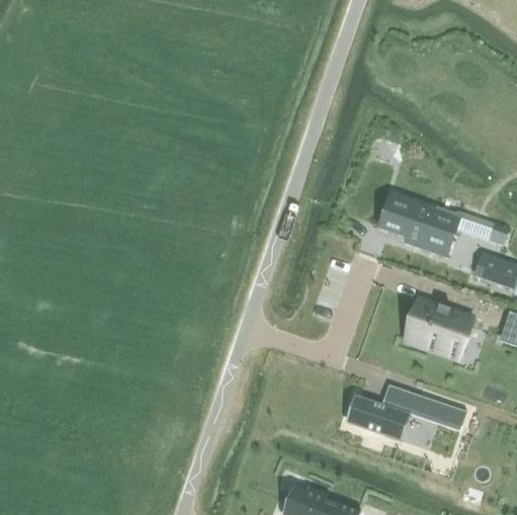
[(458,223),(431,213),(433,209),(393,195),(382,225),(406,233),(404,239),(447,253),(458,223)]
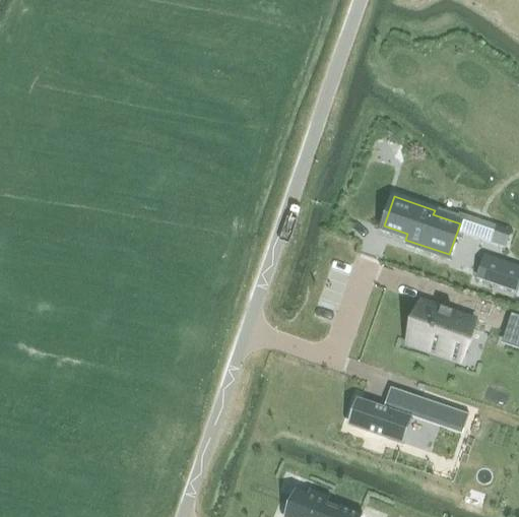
[(497,228),(493,241),(502,244),(506,231),(497,228)]
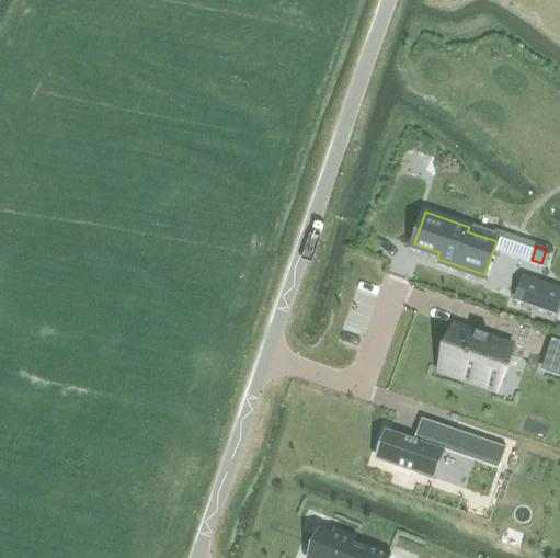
[(555,310),(559,289),(559,287),(525,276),(518,297),(555,310)]
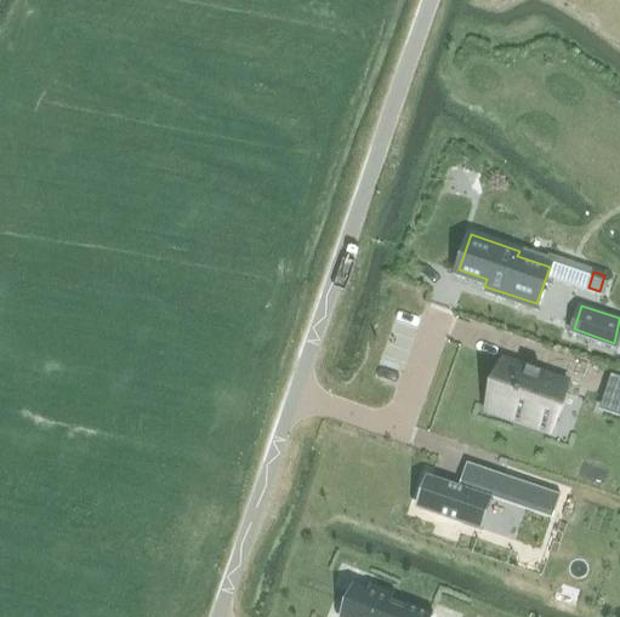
[(501,358),(484,407),(510,416),(513,405),(552,418),(566,380),(540,370),(540,369),(525,364),(525,365),(501,358)]
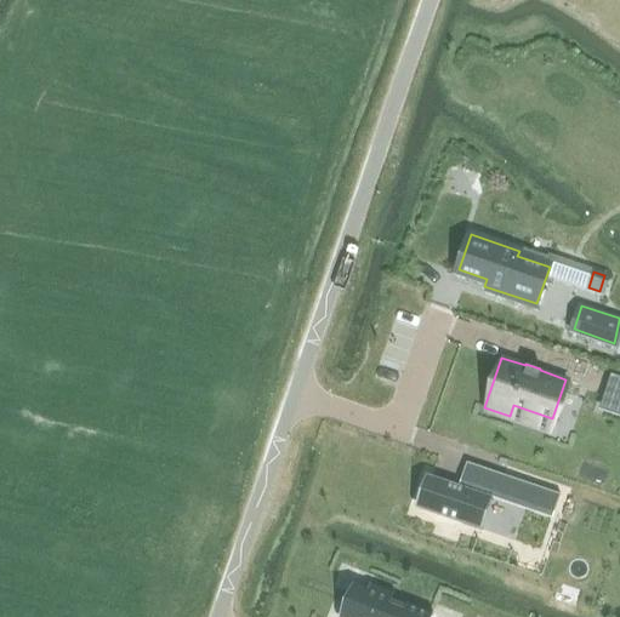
[(619,375),(614,373),(603,404),(619,409),(619,375)]
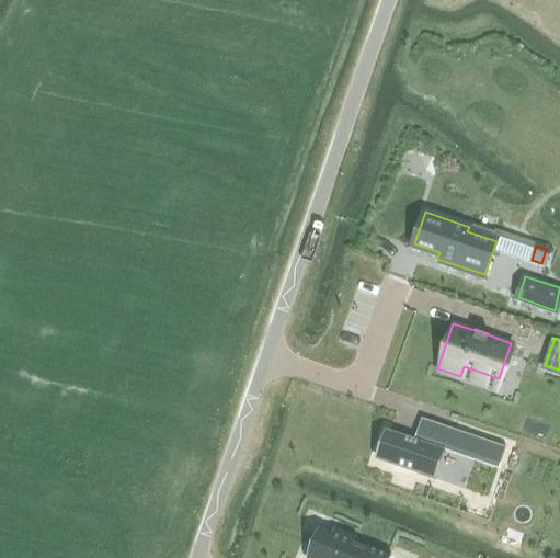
[(443,450),(452,426),(420,416),(420,417),(420,418),(413,437),(387,429),(377,457),(416,470),(418,471),(434,477),(443,450)]
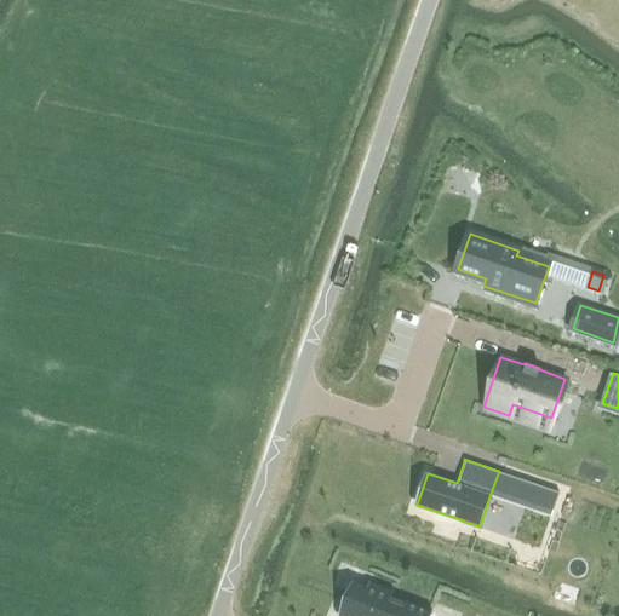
[(522,478),(499,471),(489,496),(550,516),(552,510),(527,501),(522,478)]
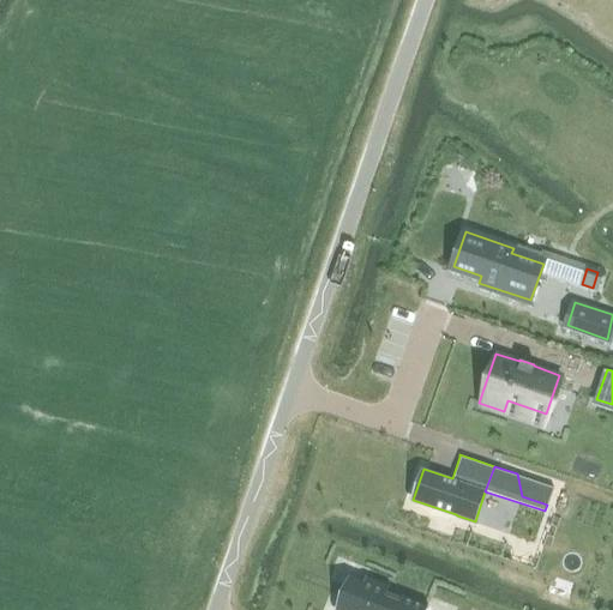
[(522,496),(547,505),(551,493),(552,488),(553,487),(517,473),(522,496)]
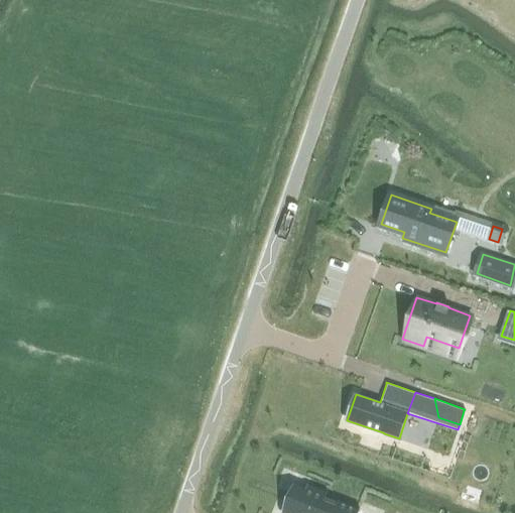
[(286,501),(281,512),(355,512),(357,510),(358,510),(359,509),(338,501),(337,502),(324,497),(327,491),(306,483),(304,488),(292,483),(291,485),(292,485),(286,501)]
